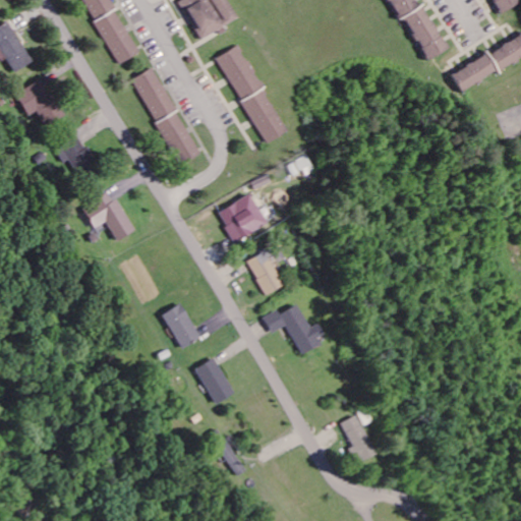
[(81,0),(92,19),(113,9),(109,0),(81,0)]
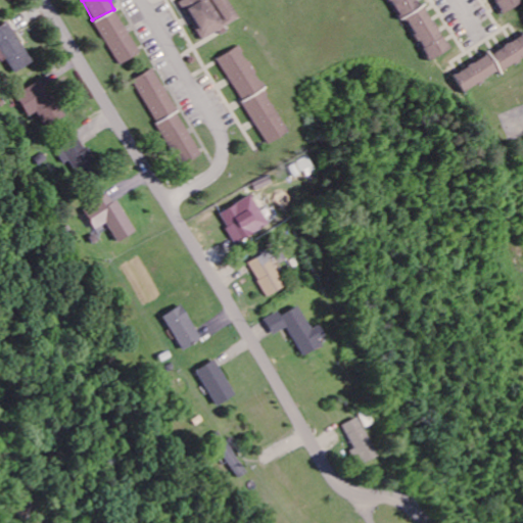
[(183,0),(180,2),(201,40),(239,19),(228,0),(183,0)]
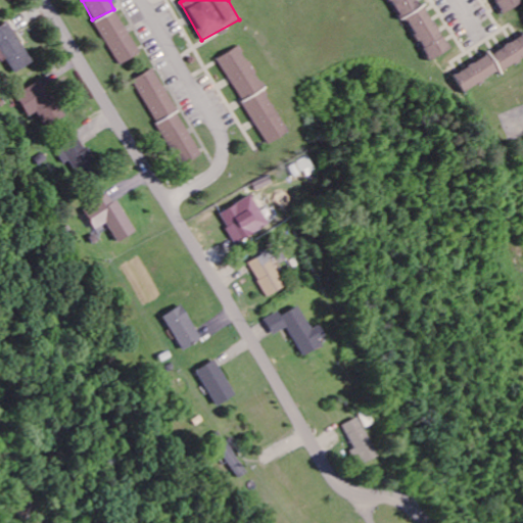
[(445,50),(423,3),(416,7),(412,0),(387,0),(397,21),(405,17),(425,60),(445,50)]
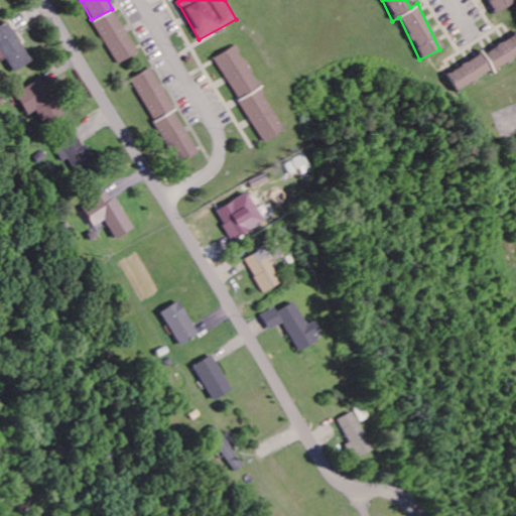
[(515,3),(512,0),(484,0),(492,15),(515,3)]
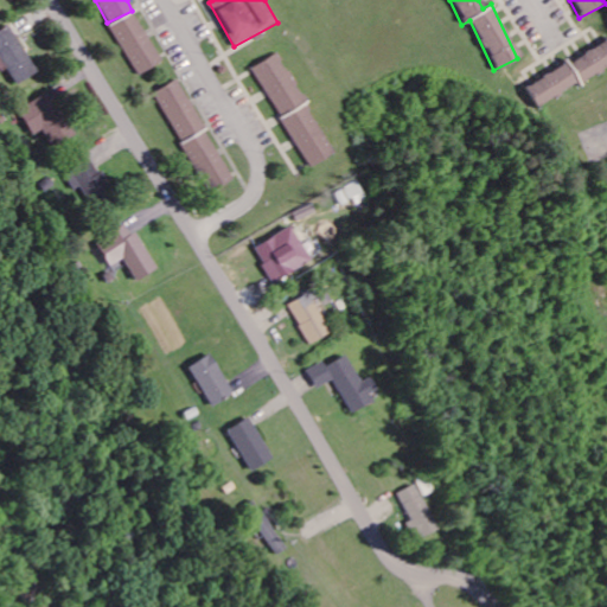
[(109,27),(138,76),(163,61),(133,12),(109,27)]
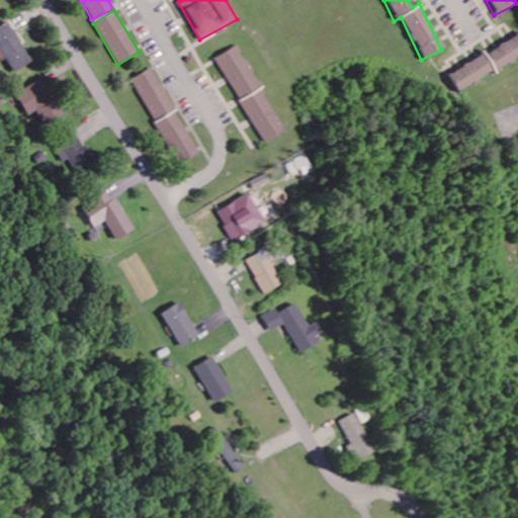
[(0,24),(0,58),(8,73),(28,62),(7,21),(0,24)]
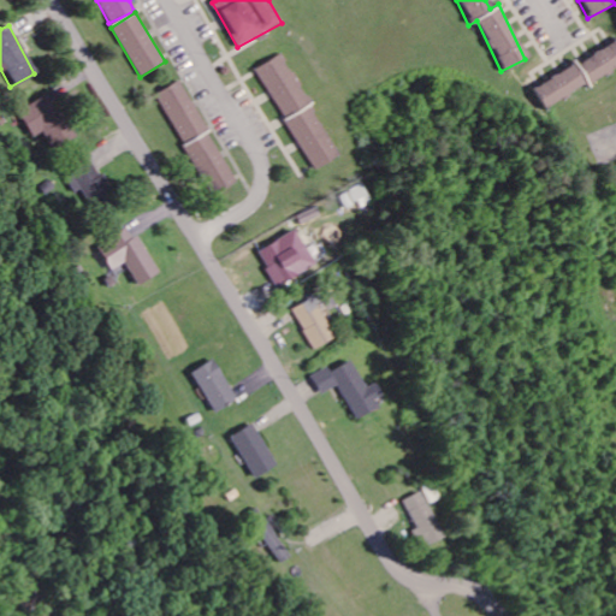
[(615,69),(615,43),(531,87),(542,107),(615,69)]
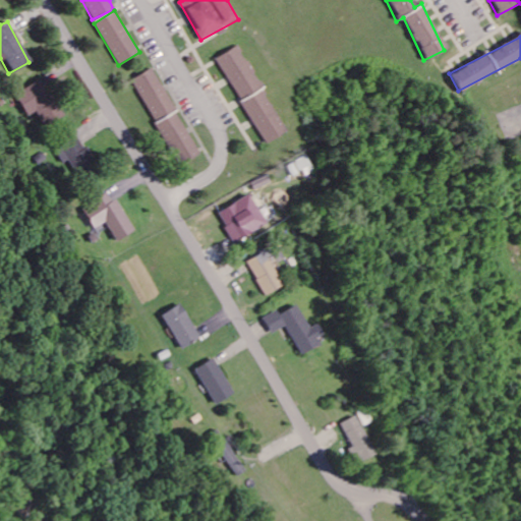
[(217,59),(241,100),(264,87),(239,46),(217,59)]
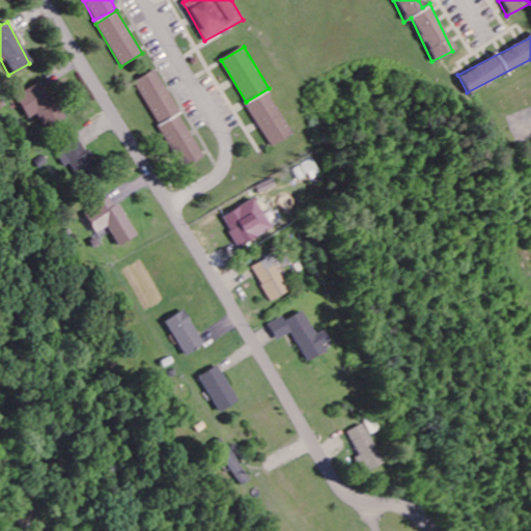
[(203,157),(157,70),(135,81),(182,168),(203,157)]
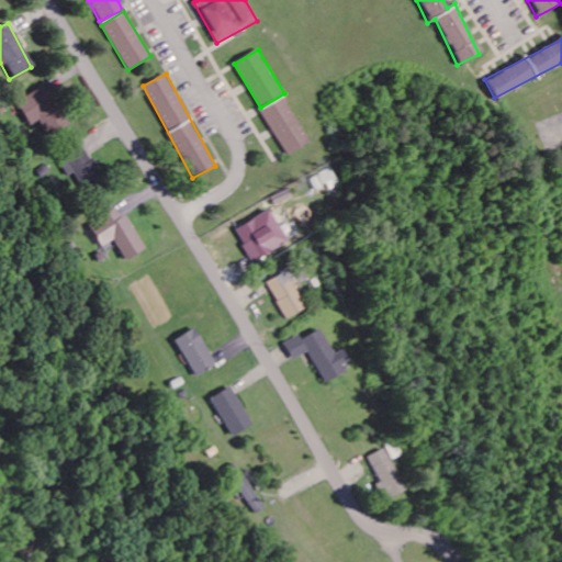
[(63,124),(42,86),(13,102),(27,126),(37,120),(45,134),(63,124)]
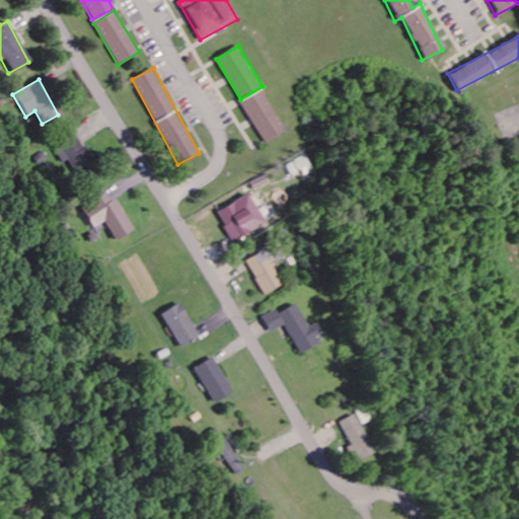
[(240,102),(264,144),(285,132),(263,90),(240,102)]
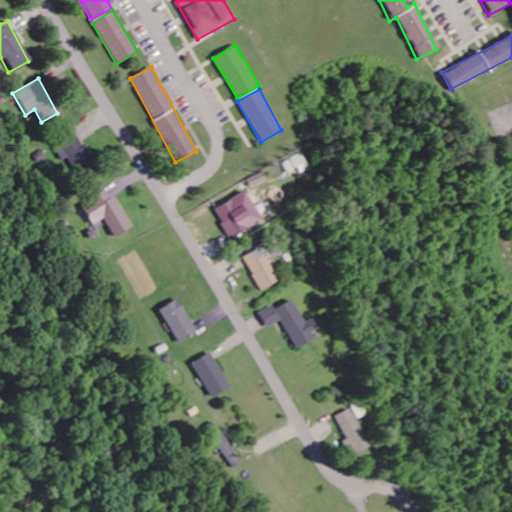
[(77,133),(55,144),(70,174),(92,163),(77,133)]
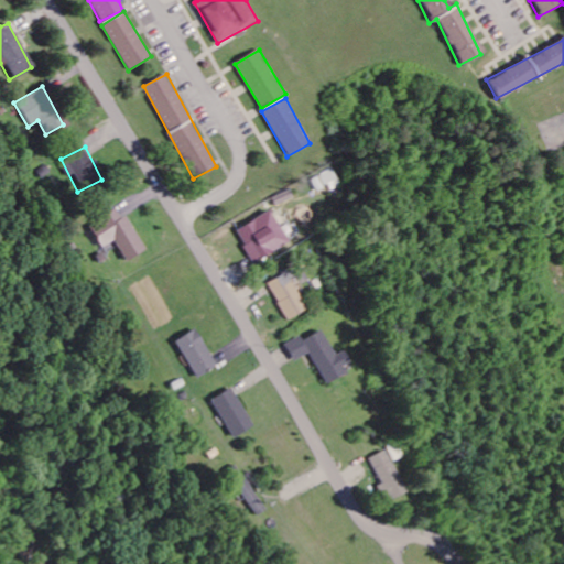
[(321,175),(331,193),(342,186),(333,169),(321,175)]
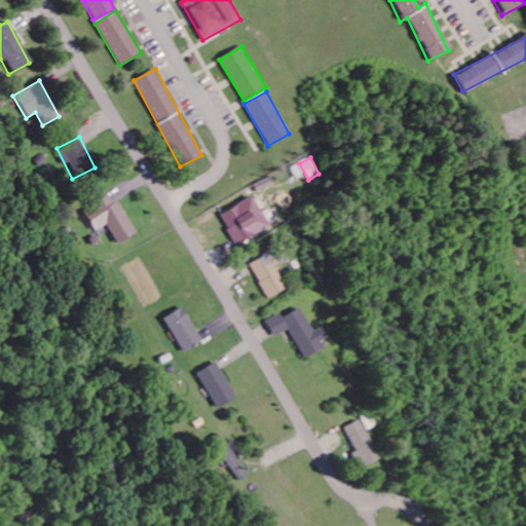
[(116,200),(111,203),(107,195),(80,210),(92,232),(105,225),(115,245),(135,234),(116,200)]
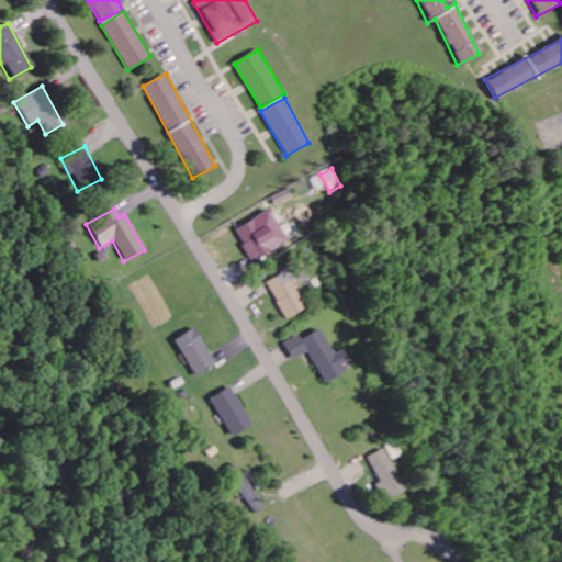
[(236,227),(250,261),(287,245),(271,211),(236,227)]
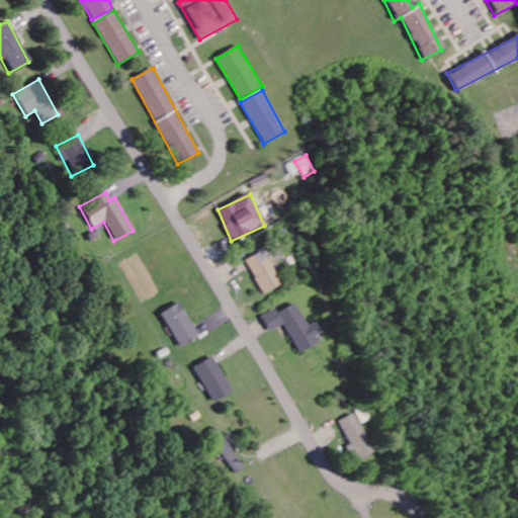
[(280,286),(264,251),(246,259),(261,294),(280,286)]
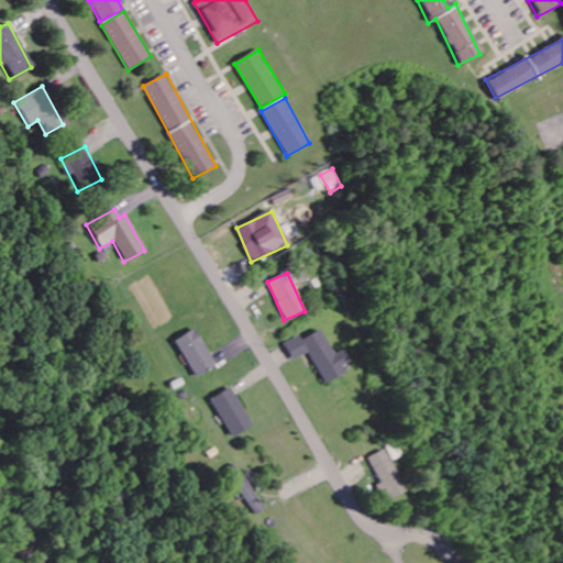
[(194,377),(214,366),(194,329),(173,340),(194,377)]
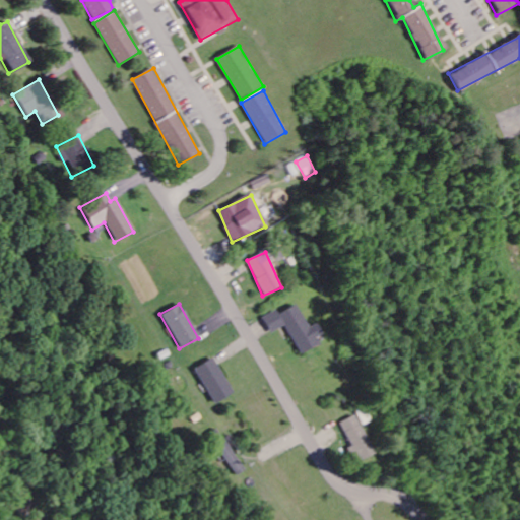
[(308,327),(297,305),(278,314),(276,310),(262,318),(271,333),(284,326),(300,352),(324,339),(316,323),(308,327)]
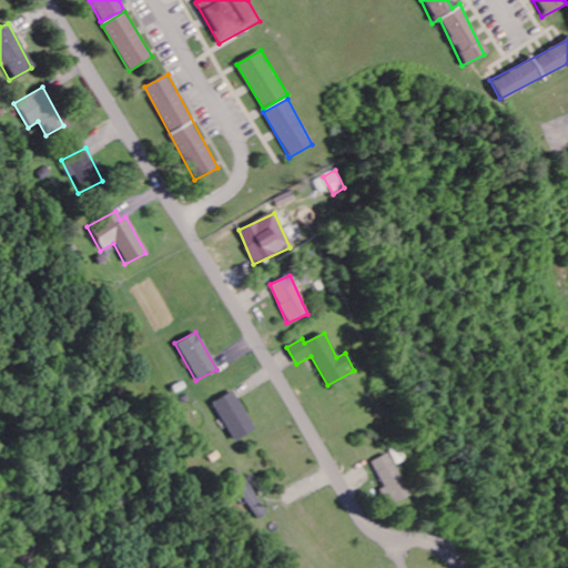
[(234,442),(255,428),(232,391),(211,404),(234,442)]
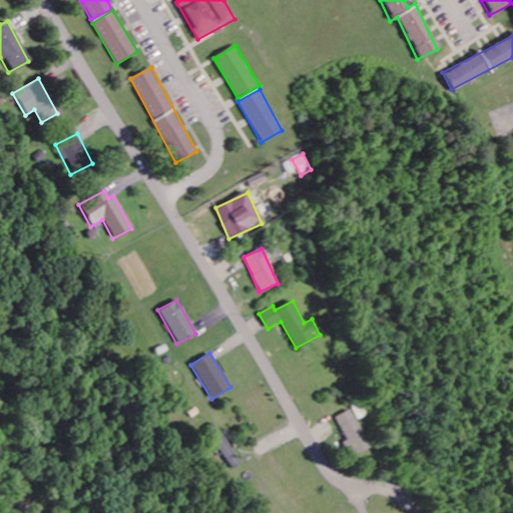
[(336,417),(355,456),(370,449),(351,410),(336,417)]
